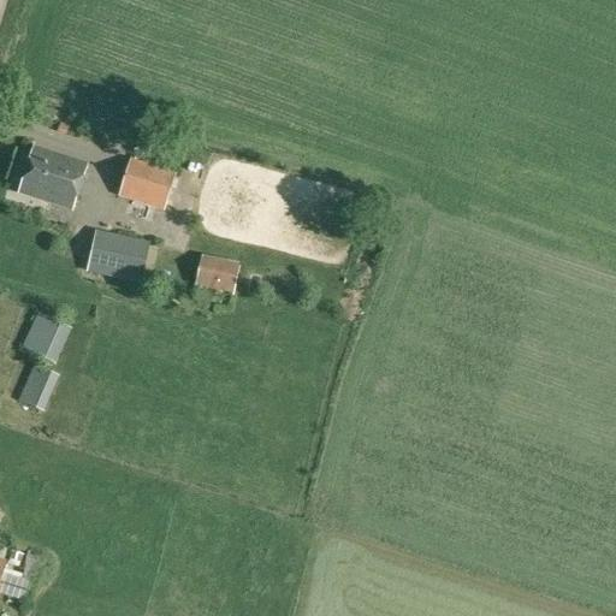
[(72,211),(87,165),(33,148),(18,194),(72,211)]
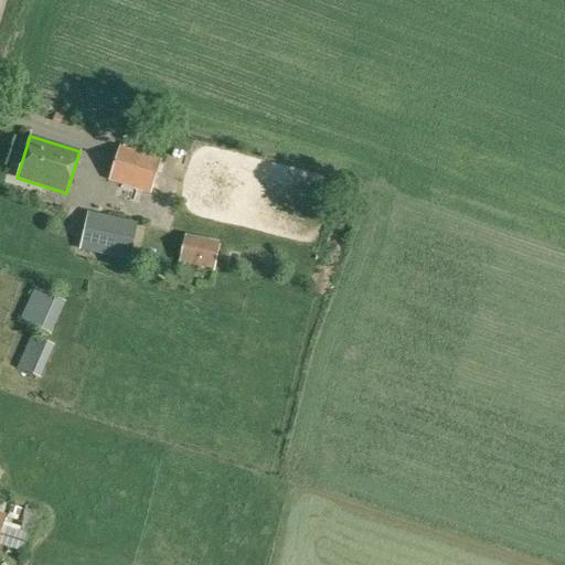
[(151,194),(161,160),(119,147),(108,180),(151,194)]
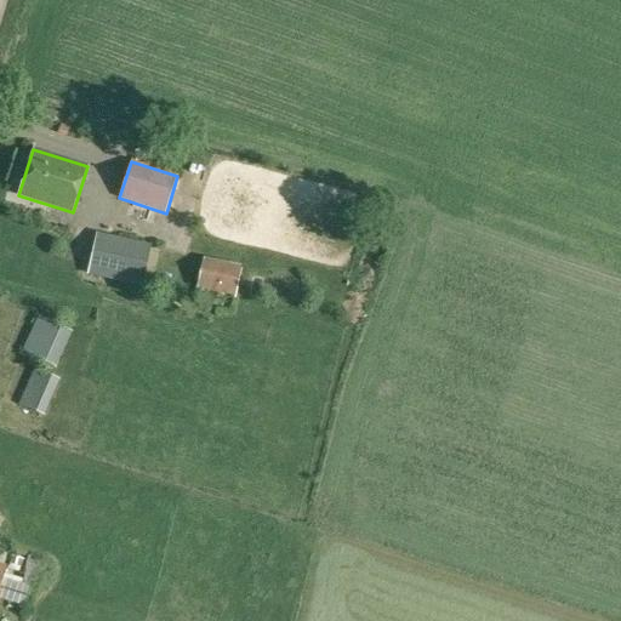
[(142,288),(151,246),(97,234),(86,275),(142,288)]
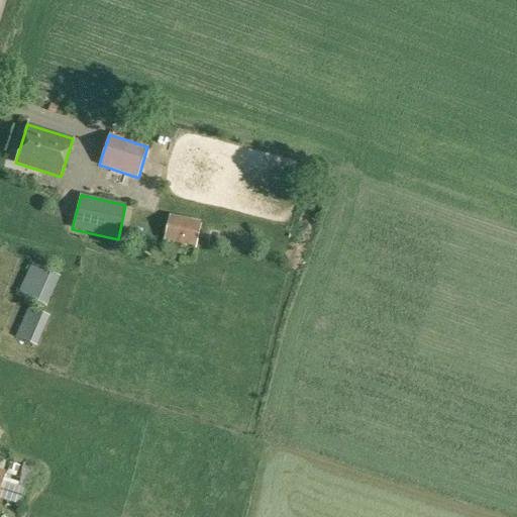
[(174,225),(173,242),(206,245),(208,229),(174,225)]
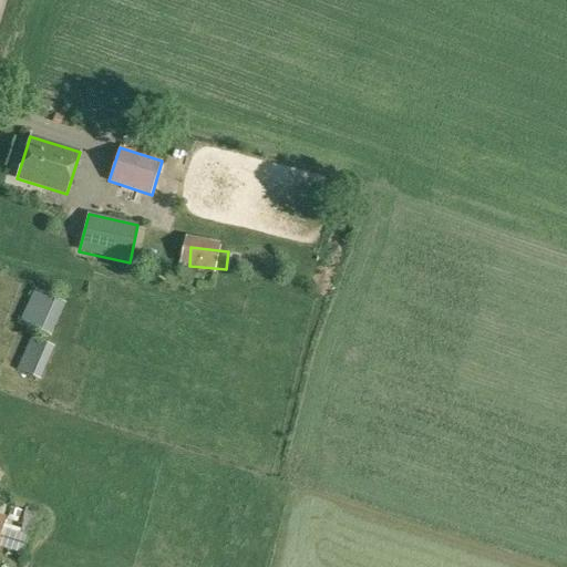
[(44,332),(59,299),(34,289),(20,321),(44,332)]
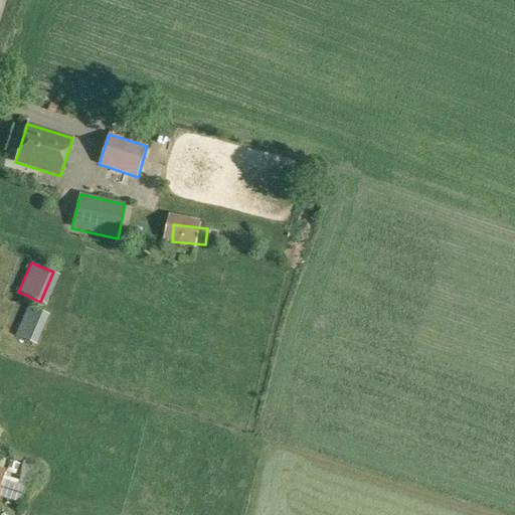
[(36,344),(49,315),(28,306),(16,335),(36,344)]
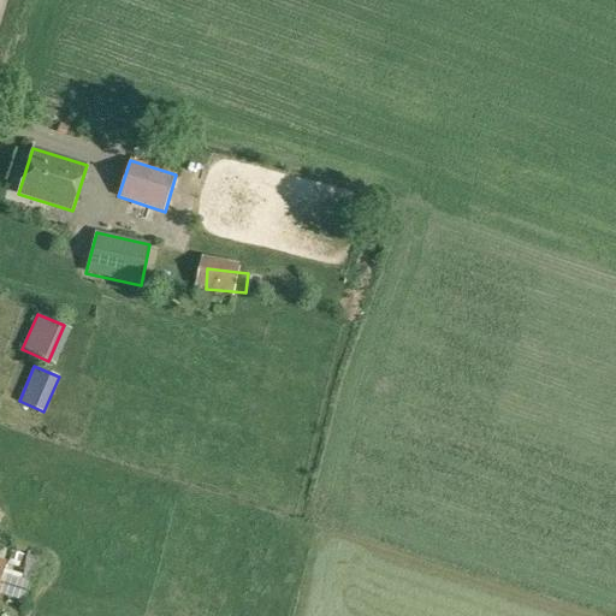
[(39,581),(42,558),(27,555),(23,580),(39,581)]
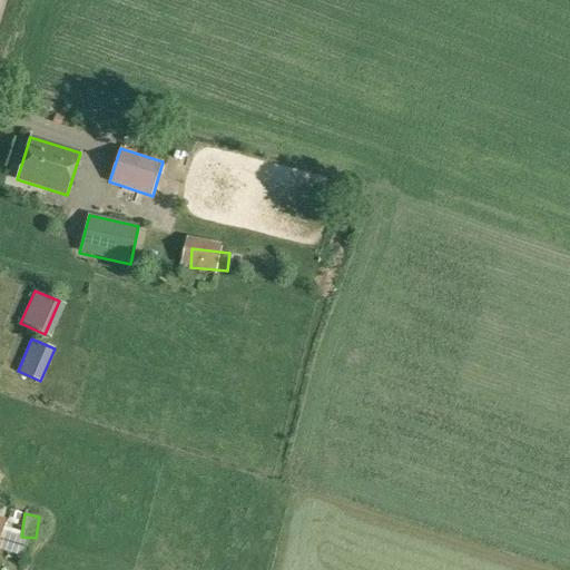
All buildings are outlined.
